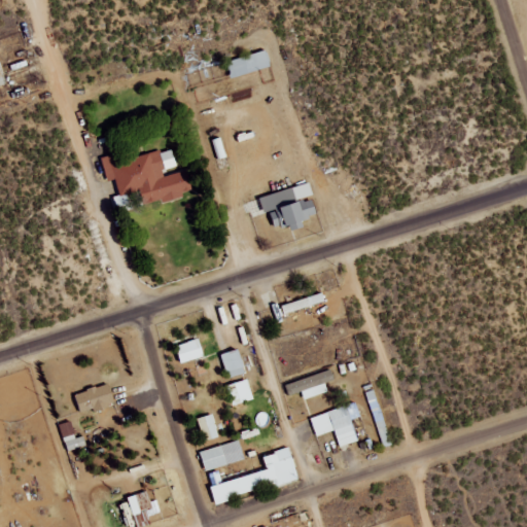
[(234,78),(274,66),(269,49),(230,61),(234,78)]
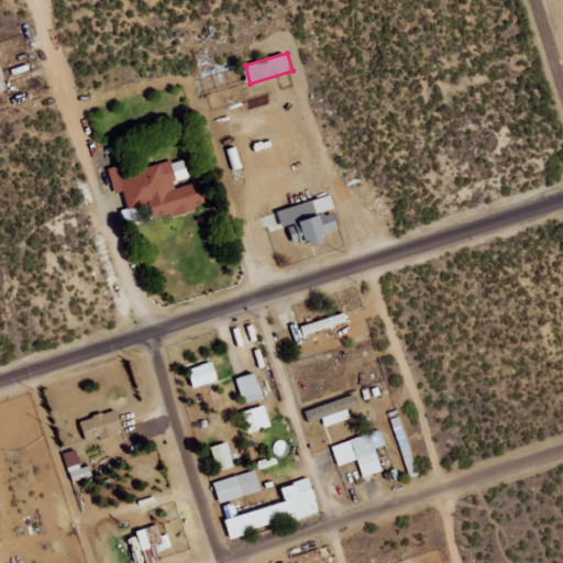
[(242,168),(236,147),(228,150),(233,170),(242,168)]
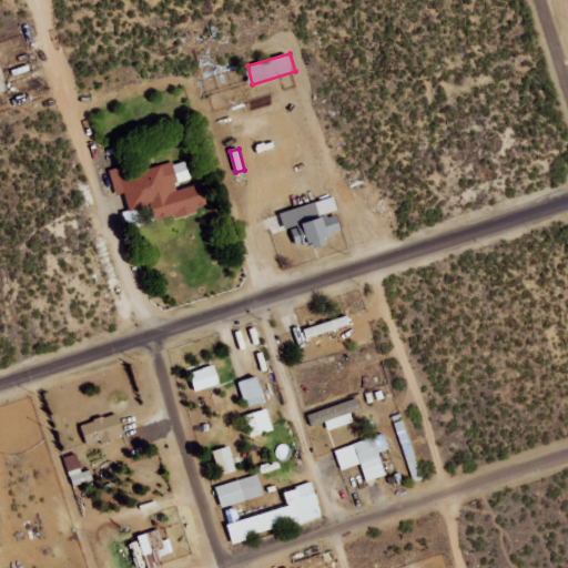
[(130,171),(129,166),(112,169),(115,195),(128,193),(130,211),(127,212),(129,224),(143,222),(142,212),(154,210),(155,219),(201,213),(200,205),(209,204),(205,182),(192,184),(190,162),(130,171)]
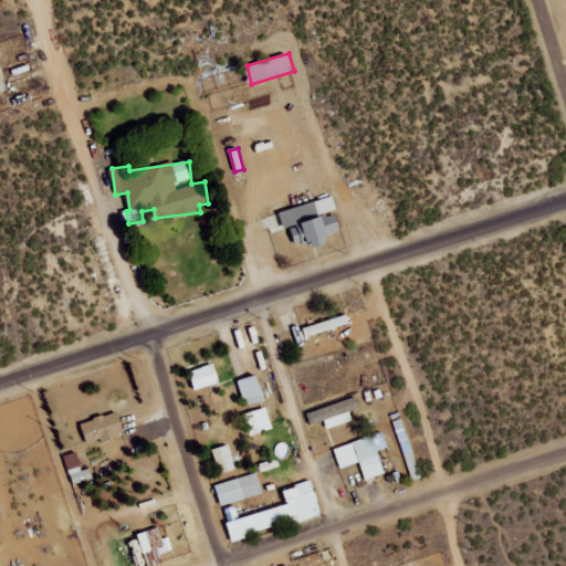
[(281,211),(285,229),(292,228),(297,245),(315,241),(317,247),(329,243),(327,234),(343,231),(338,211),(339,211),(335,197),(281,211)]
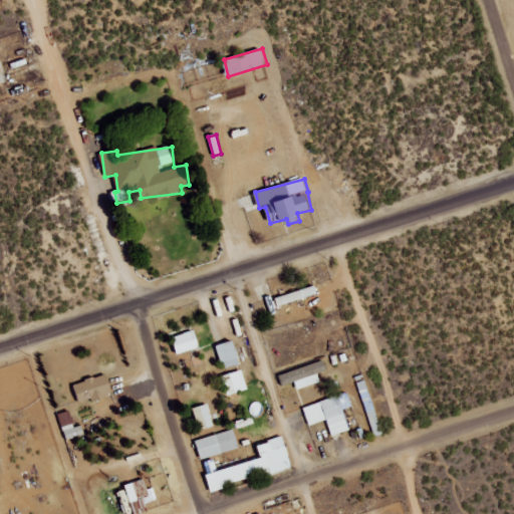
[(279,305),(319,293),(317,285),(276,297),(279,305)]
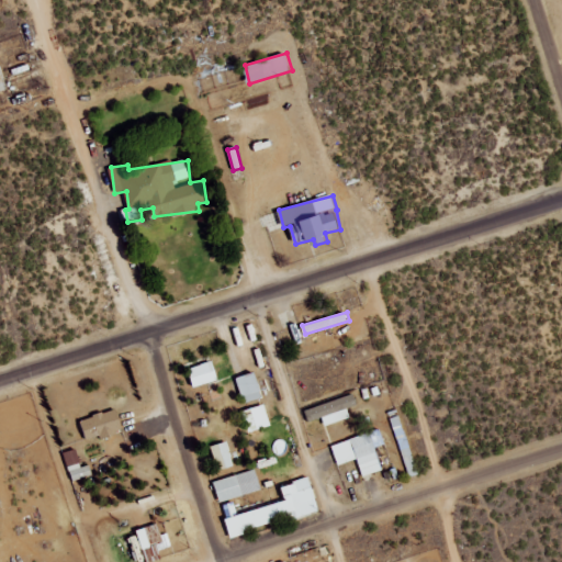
[(220,381),(215,361),(191,367),(194,385),(220,381)]
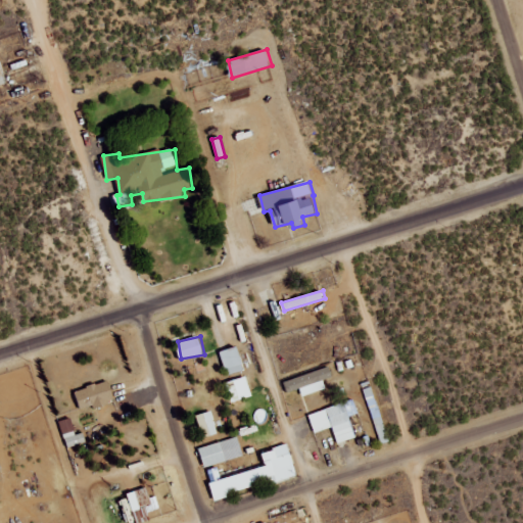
[(246,370),(239,346),(221,351),(229,375),(246,370)]
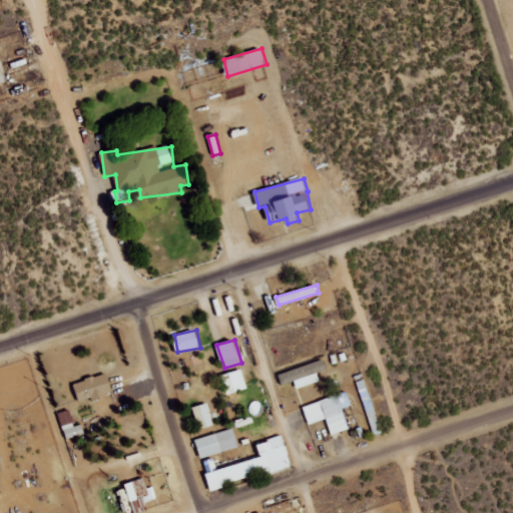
[(321,381),(318,373),(327,370),(324,360),(278,374),(281,386),(296,381),(298,388),(321,381)]
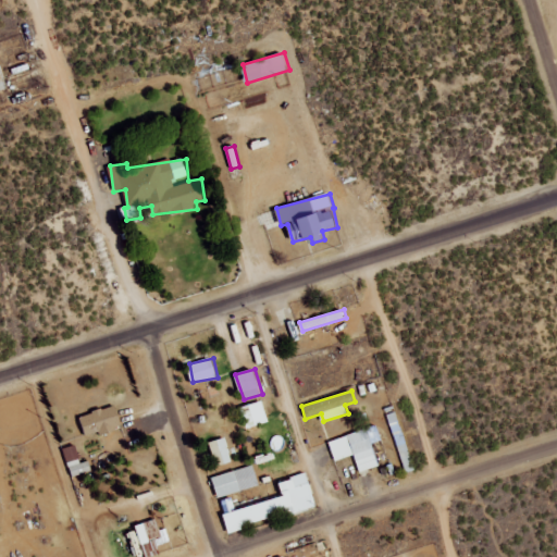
[(270,422),(264,401),(243,407),(247,428),(270,422)]
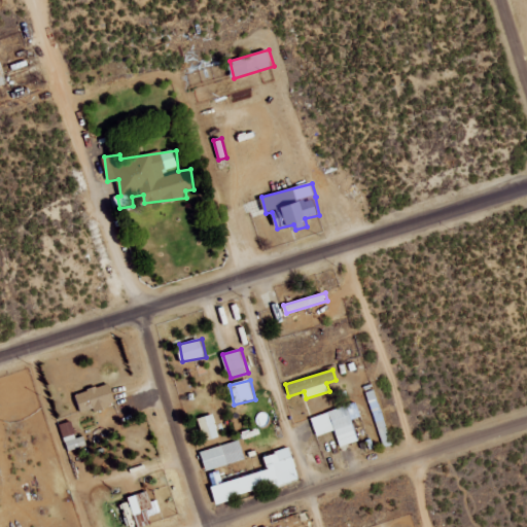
[(117,403),(110,383),(77,393),(83,414),(117,403)]
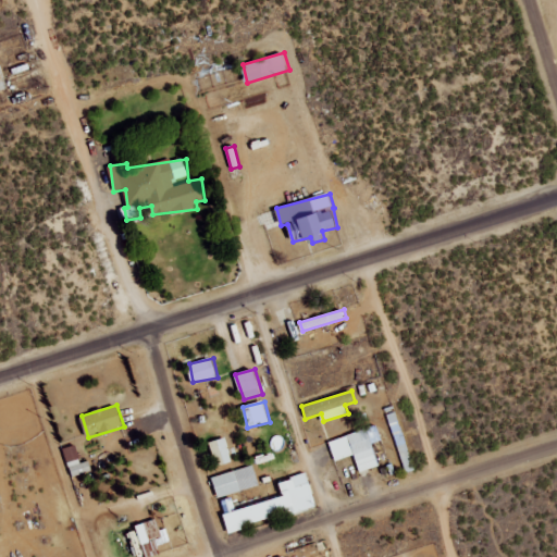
[(380,466),(373,443),(382,441),(379,426),(330,440),(335,460),(356,455),(360,471),(380,466)]
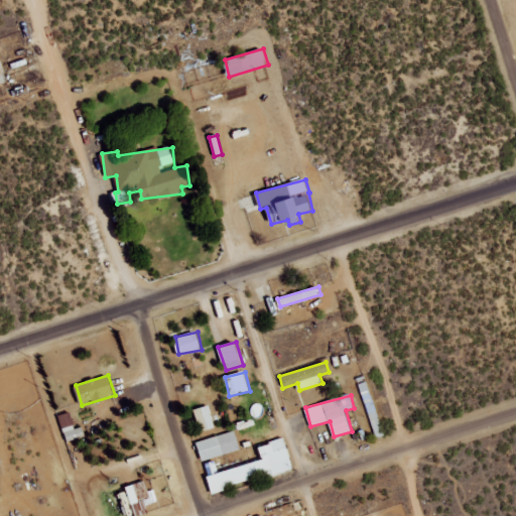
[(196,409),(200,431),(215,428),(211,405),(196,409)]
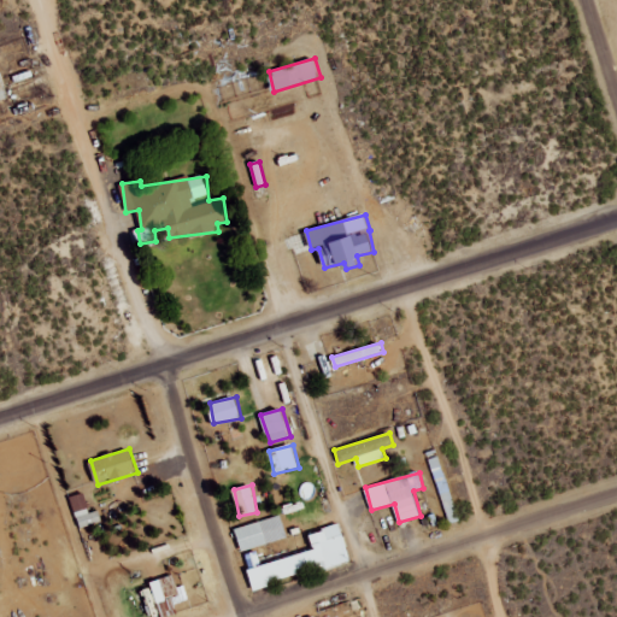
[(90,512),(86,493),(72,495),(78,527),(101,522),(99,510),(90,512)]
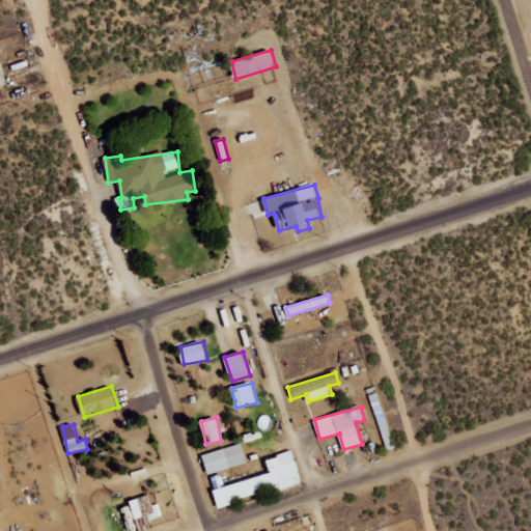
[(248,463),(242,443),(203,455),(210,474),(248,463)]
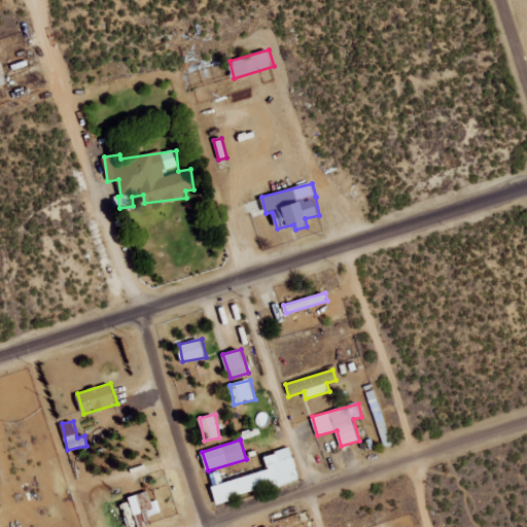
[(300,481),(292,448),(266,455),(270,470),(212,485),(216,501),(300,481)]
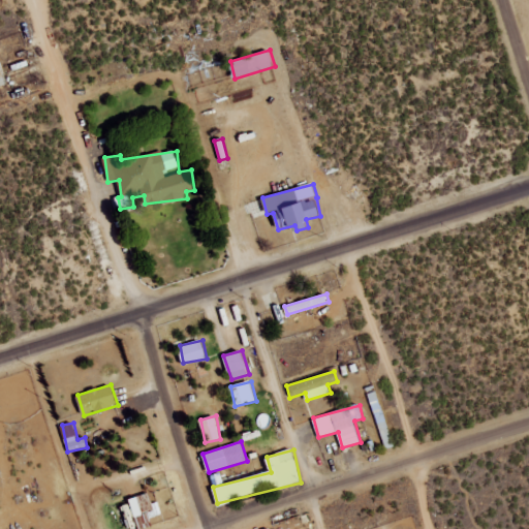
[(138,528),(142,528),(156,526),(149,494),(132,498),(138,528)]
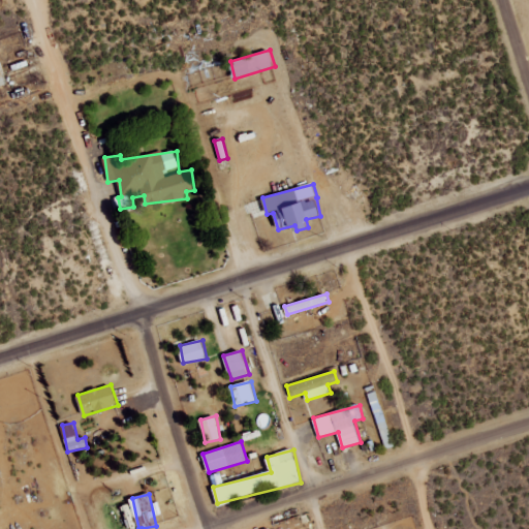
[(124,506),(131,528),(132,528),(138,527),(131,503),(124,506)]
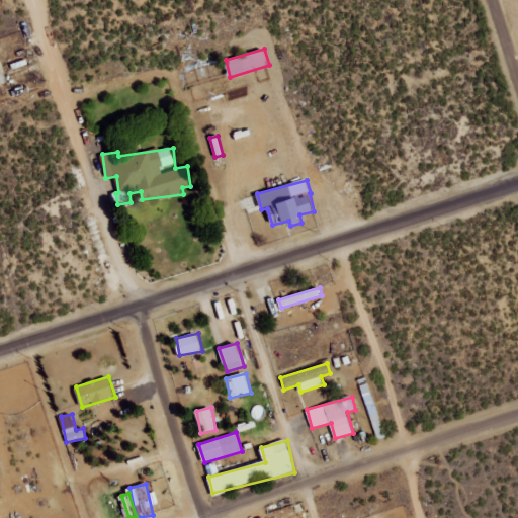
All buildings are outlined.
